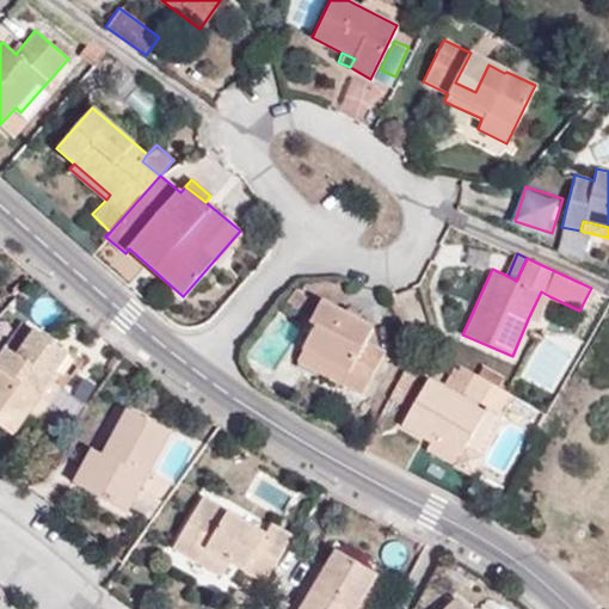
[(537,323),(549,296),(541,291),(528,319),(537,323)]
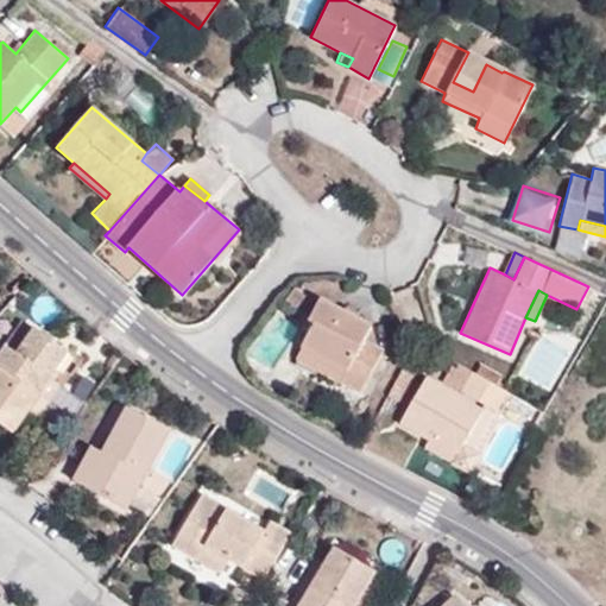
[(313,324),(301,346),(345,368),(339,380),(360,391),(382,351),(364,341),(371,328),(319,300),(307,320),(313,324)]
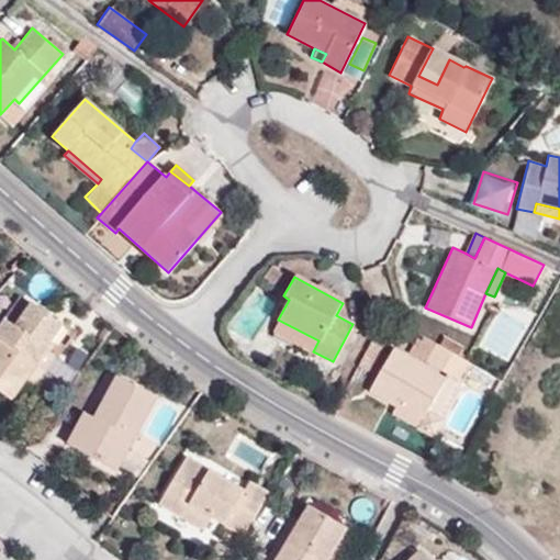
[(14,327),(30,303),(20,294),(2,317),(3,320),(14,327)]
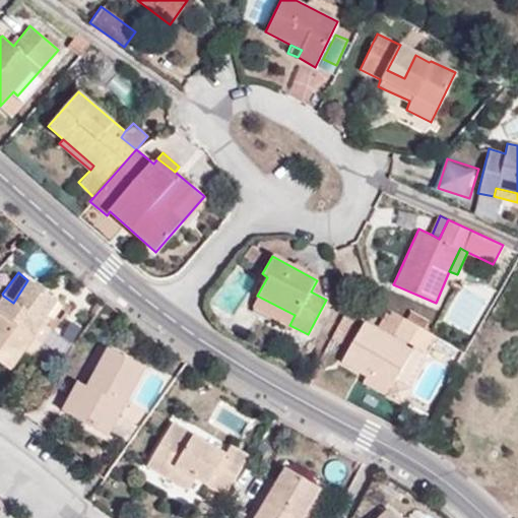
[(58,301),(27,280),(13,303),(3,296),(0,300),(0,314),(0,363),(16,375),(51,328),(42,322),(58,301)]
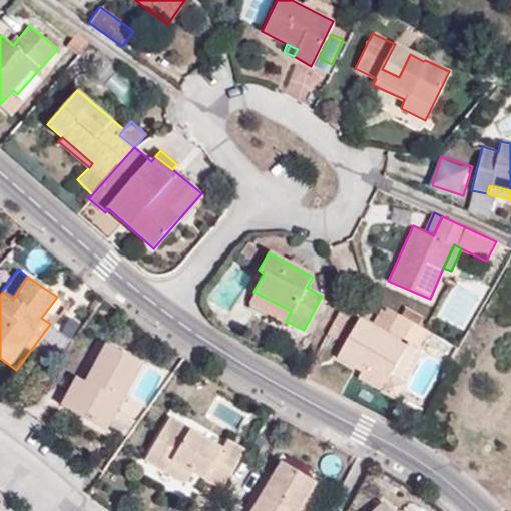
[(291,311),(253,292),(247,301),(286,321),(291,311)]
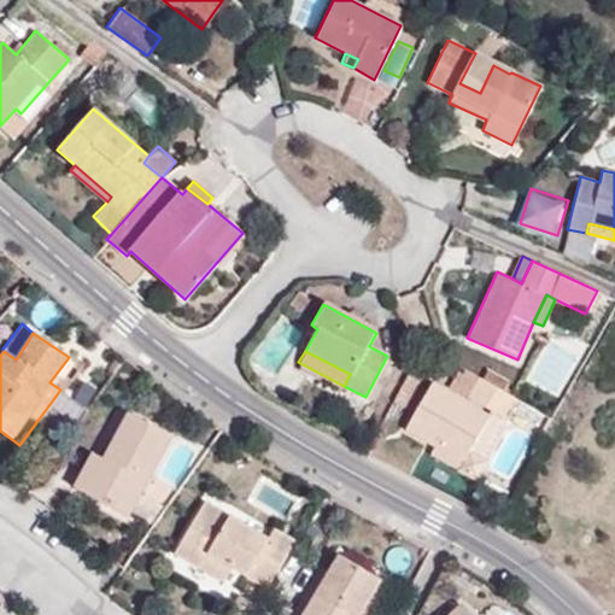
[(478,378),(461,367),(449,386),(466,396),(478,378)]
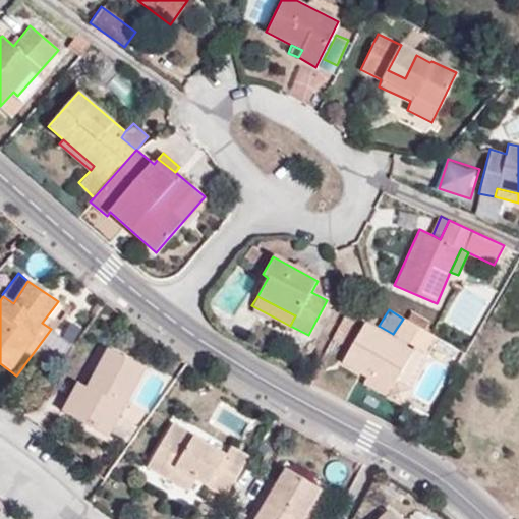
[(414,346),(422,351),(433,335),(403,319),(393,334),(414,346)]
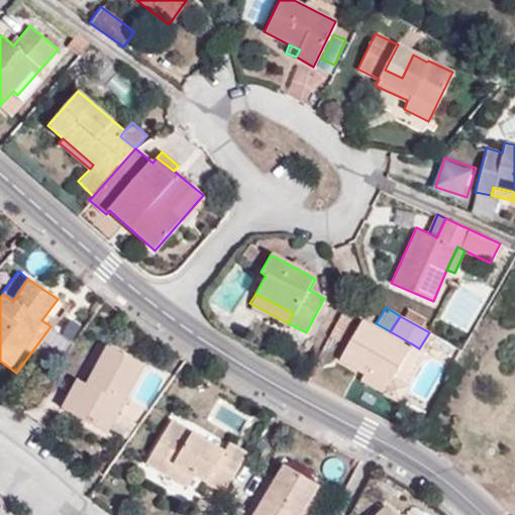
[(409,346),(362,319),(339,357),(364,373),(387,386),(384,393),(397,401),(406,386),(403,384),(392,378),(409,346)]
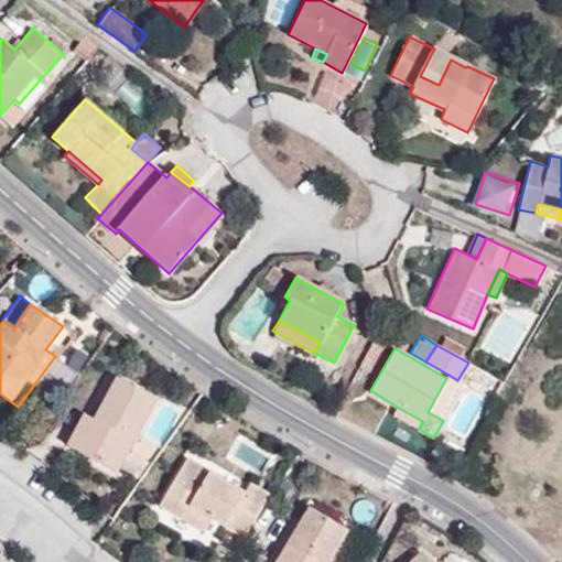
[(461,382),(457,380),(449,375),(446,378),(428,412),(440,419),(461,382)]
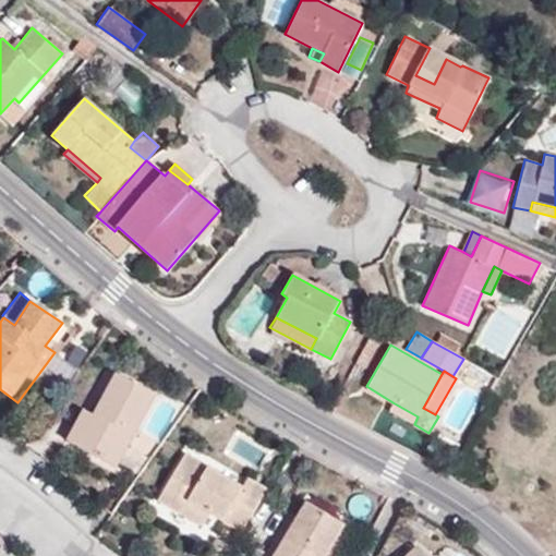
[(115,373),(92,414),(82,408),(65,439),(116,467),(154,394),(115,373)]
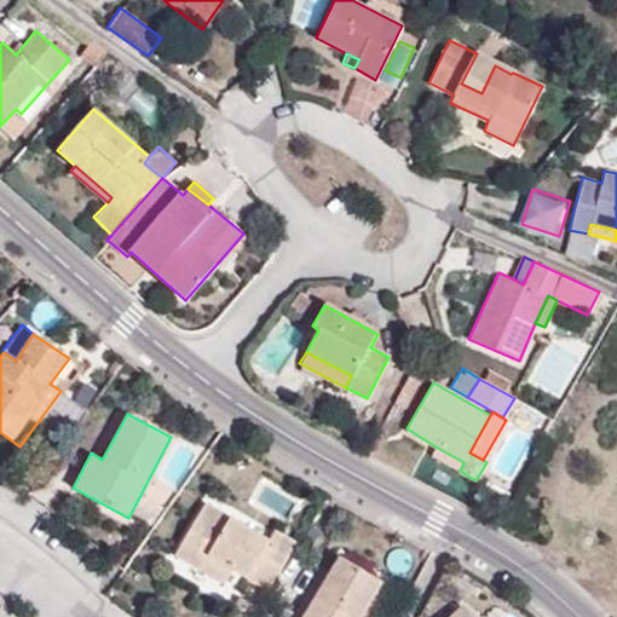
[(460,471),(463,462),(436,447),(431,454),(460,471)]
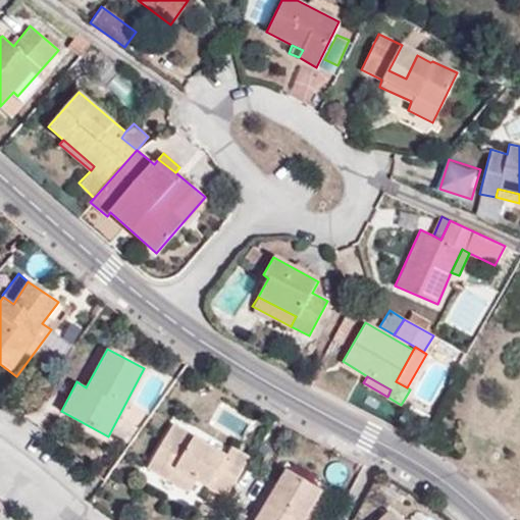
[(224,497),(248,456),(230,445),(224,455),(172,423),(146,467),(188,490),(195,479),(224,497)]
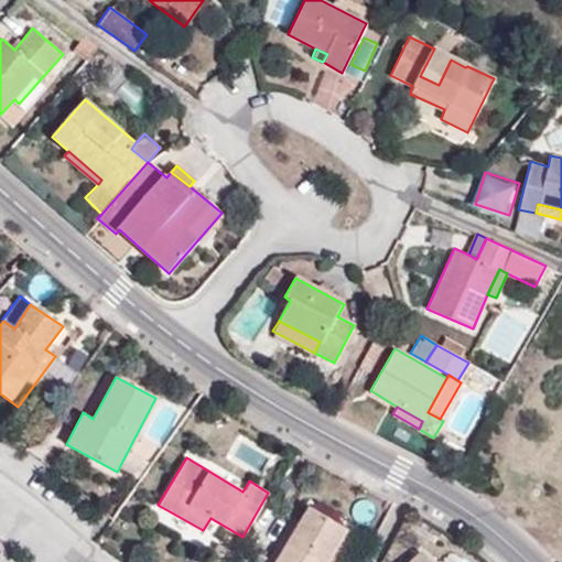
[(309,507),(302,520),(299,527),(290,521),(268,558),(265,561),(327,561),(346,530),(309,507)]
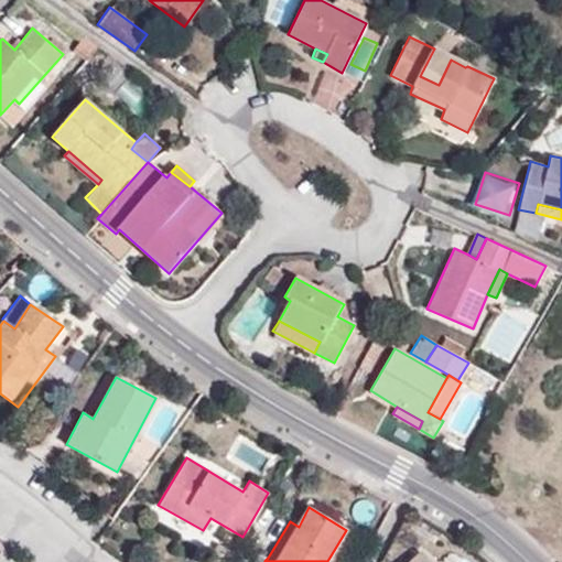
[(299,527),(302,520),(293,515),(290,521),(299,527)]
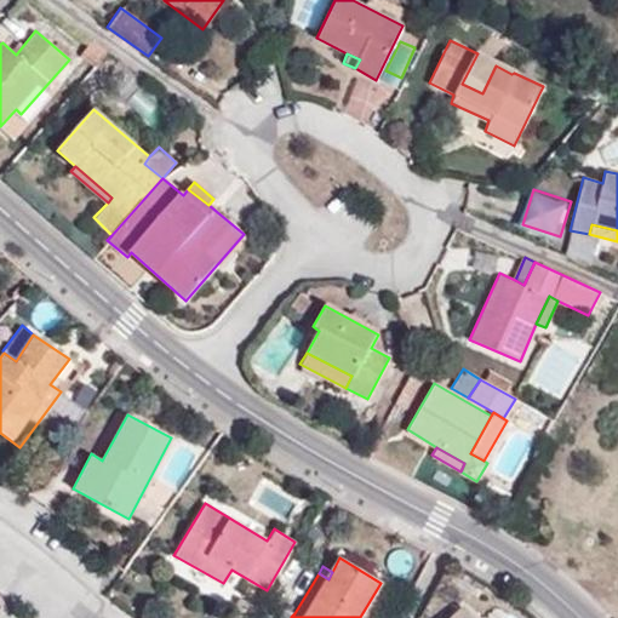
[(275,617),(291,617),(295,613),(284,605),(275,617)]
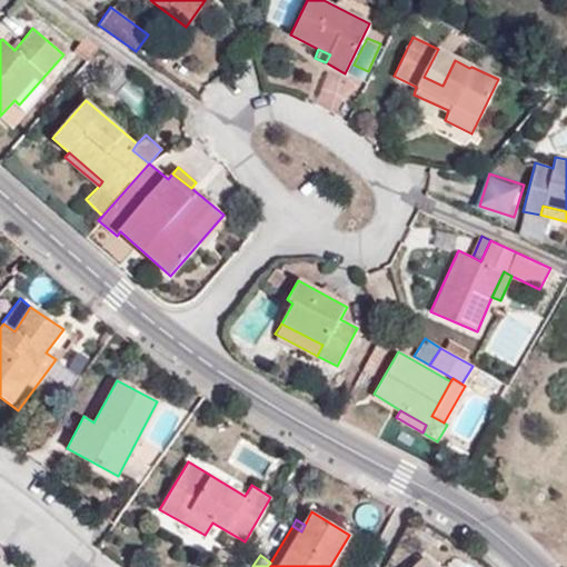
[(435,566),(423,555),(410,566),(435,566)]
